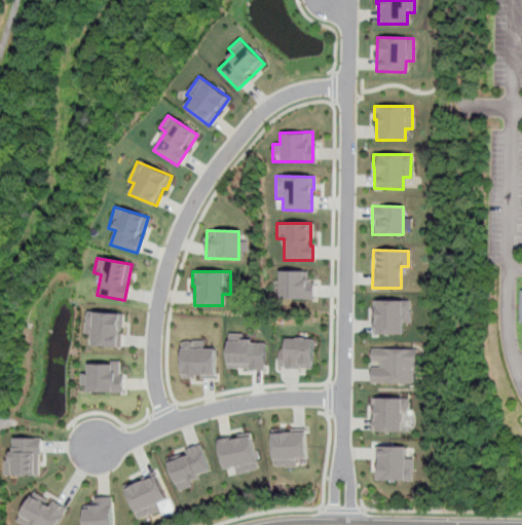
[(278,299),(310,299),(309,280),(305,280),(305,271),(277,272),(278,299)]
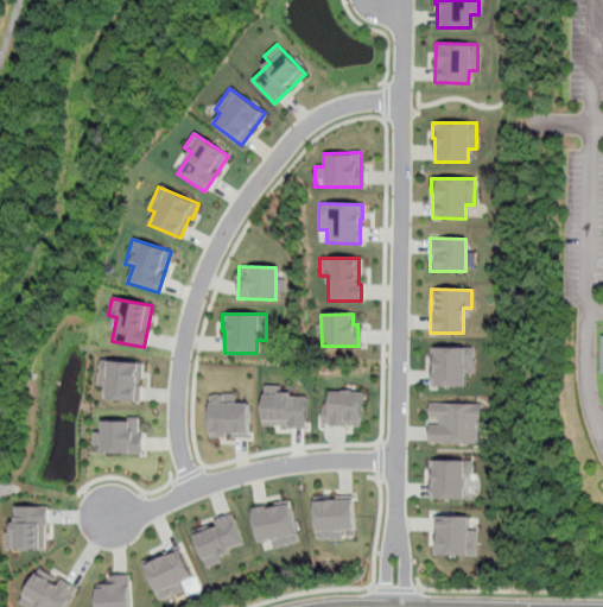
[(473,348),(430,347),(429,387),(463,387),(463,373),(471,374),(473,348)]
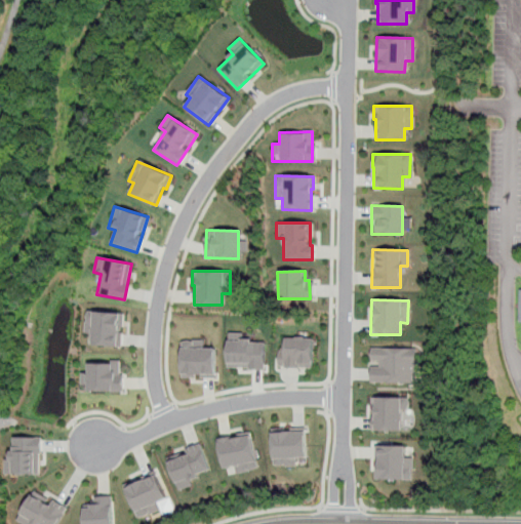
[(90,333),(89,346),(119,348),(121,313),(85,311),(83,333),(90,333)]
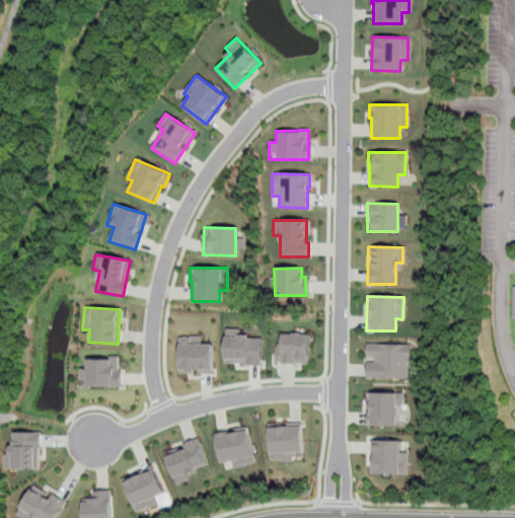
[(280,334),(279,355),(273,354),(272,363),(306,364),(307,335),(280,334)]
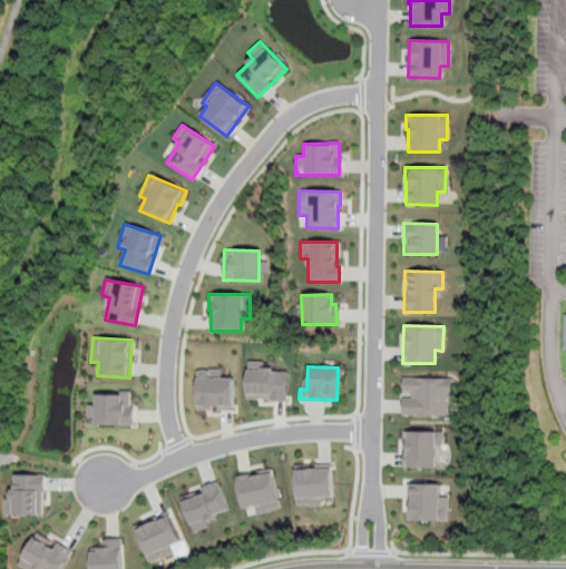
[(285,370),(246,370),(245,400),(285,401),(285,370)]
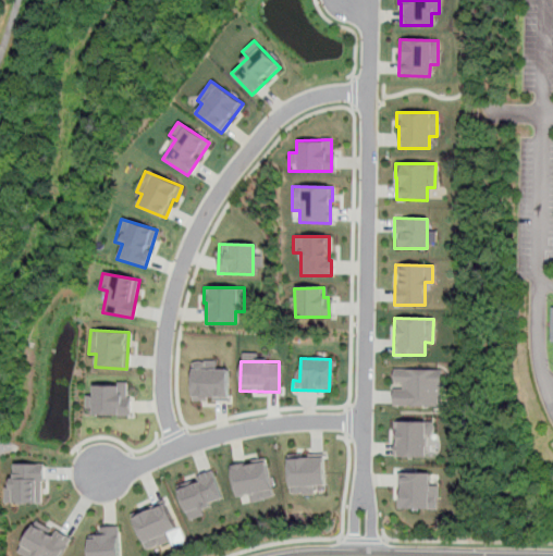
[(434,407),(435,397),(442,398),(442,384),(438,384),(439,370),(391,368),(391,385),(390,406),(434,407)]
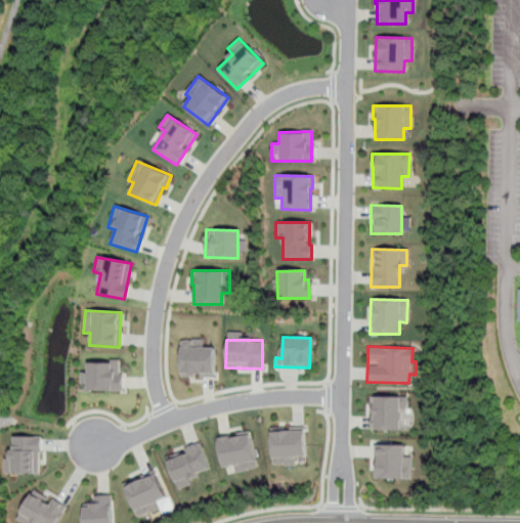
[(193,378),(193,377),(213,377),(213,348),(179,347),(179,377),(193,378)]
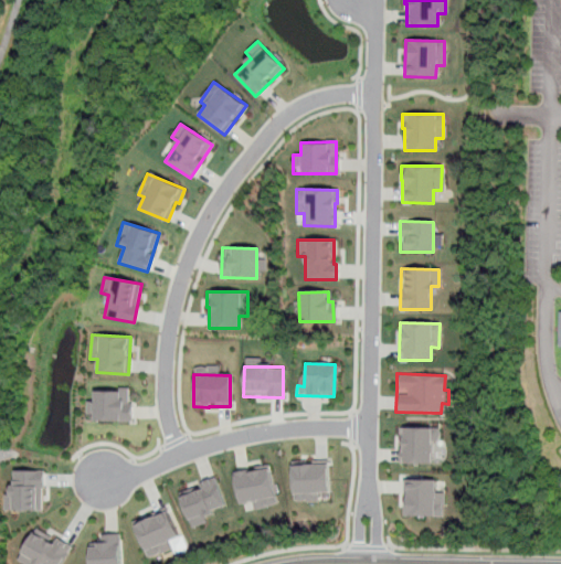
[(85,414),(93,415),(93,422),(128,422),(129,390),(93,390),(93,401),(86,401),(85,414)]
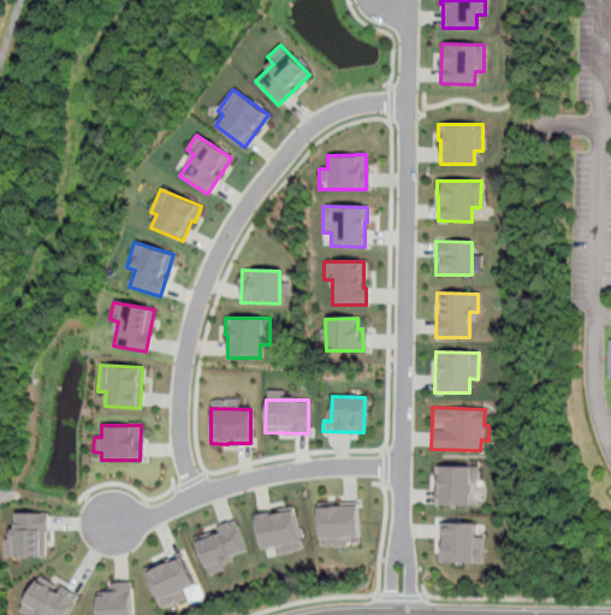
[(468,480),(476,480),(476,467),(433,466),(432,484),(434,484),(434,506),(468,507),(468,480)]
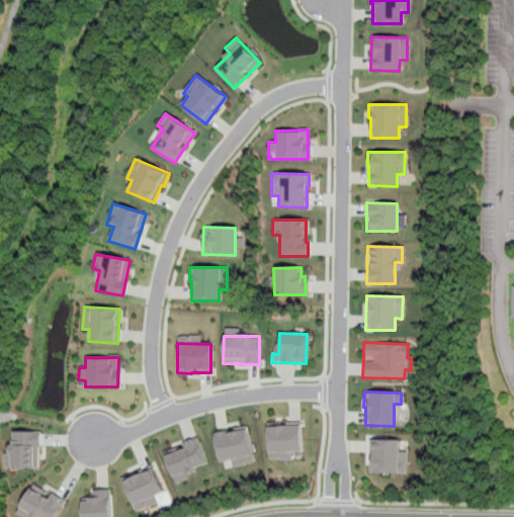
[(267,460),(289,459),(289,452),(300,451),(300,424),(266,425),(267,460)]
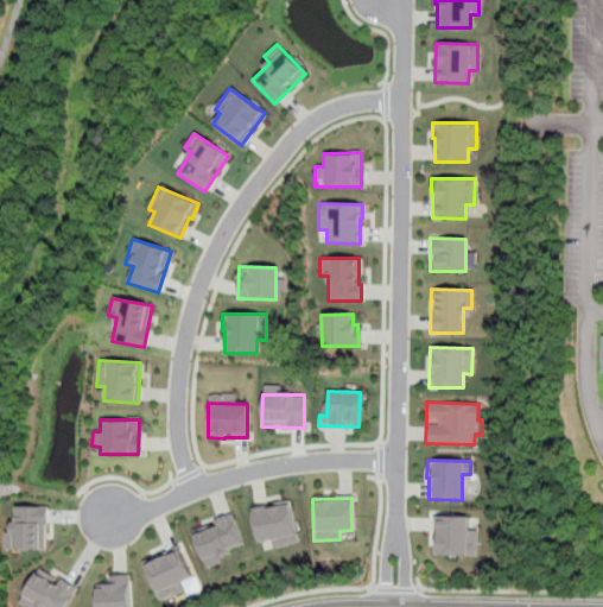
[(249,509),(256,543),(268,541),(271,549),(284,547),(284,543),(296,541),(287,501),(249,509)]
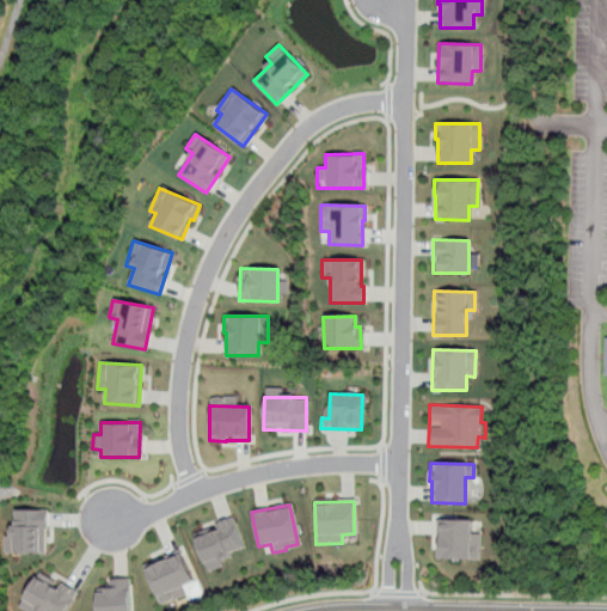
[(2,536),(2,553),(44,554),(46,511),(12,509),(12,536),(2,536)]
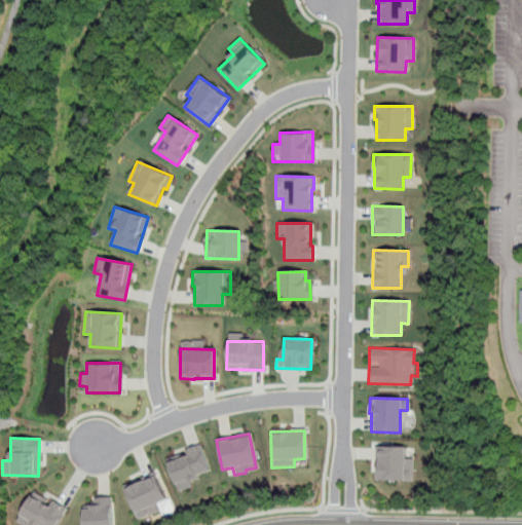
[(373,481),(410,482),(411,458),(403,458),(404,447),(390,447),(390,443),(374,443),(373,481)]
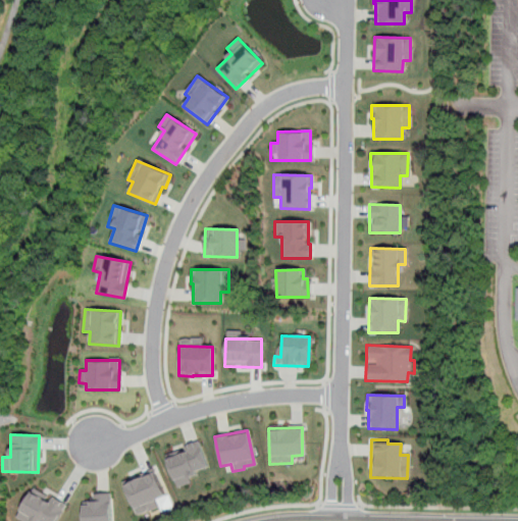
[(206,468),(197,440),(180,447),(182,450),(163,457),(173,488),(189,483),(186,475),(206,468)]
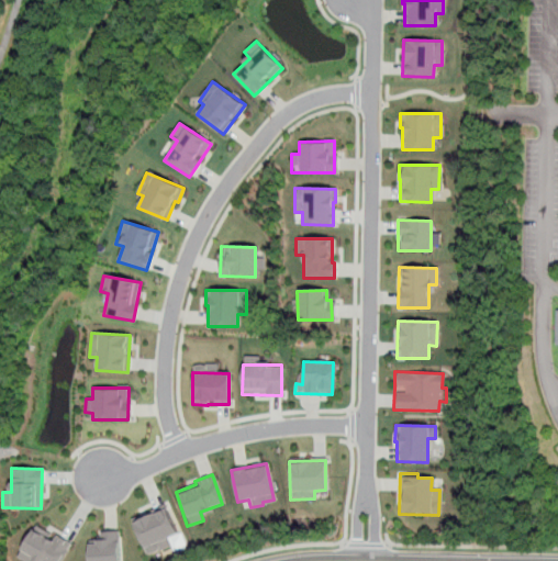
[(170,547),(166,537),(176,533),(164,505),(130,520),(145,557),(170,547)]
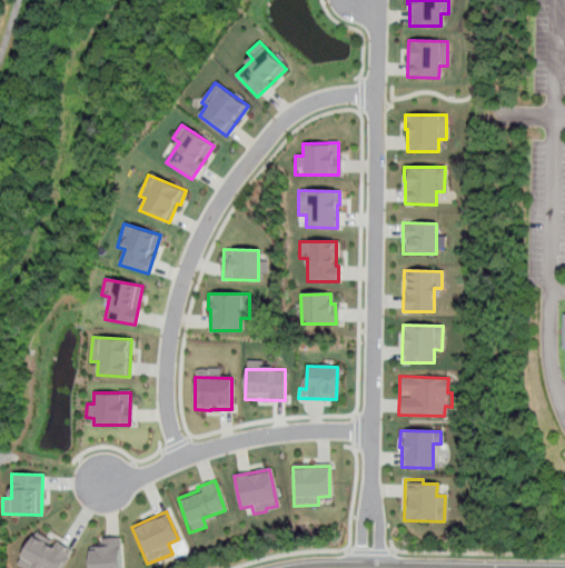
[(60,567),(69,548),(55,541),(52,547),(30,537),(17,566),(20,567),(33,567),(60,567)]
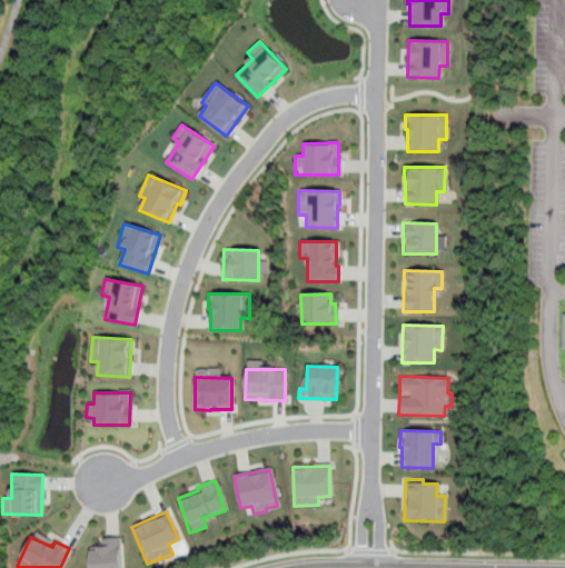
[(119,567),(118,537),(96,538),(96,547),(88,547),(89,567),(119,567)]
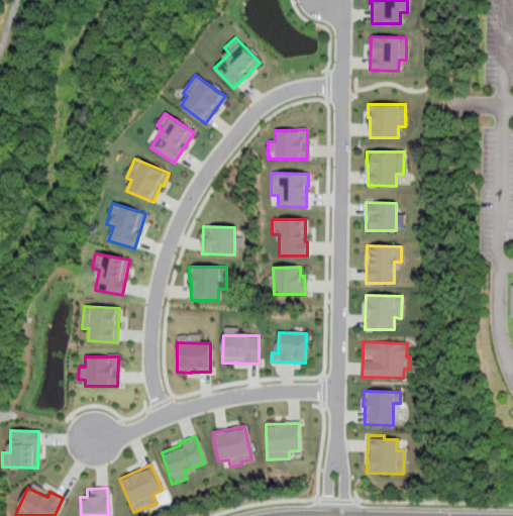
All buildings are outlined.
